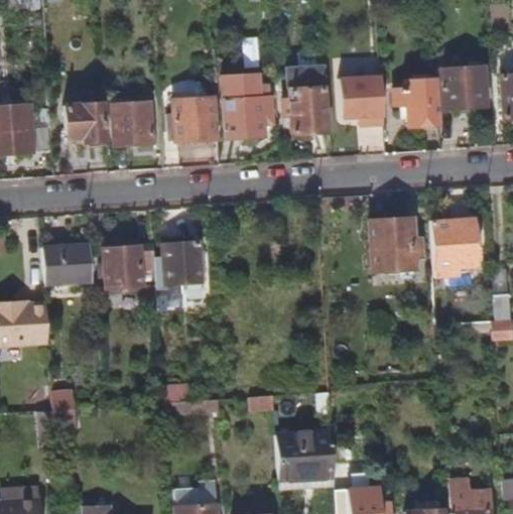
[(328,131),(325,66),(289,68),(291,100),(283,101),(284,116),(292,116),(293,133),(328,131)]
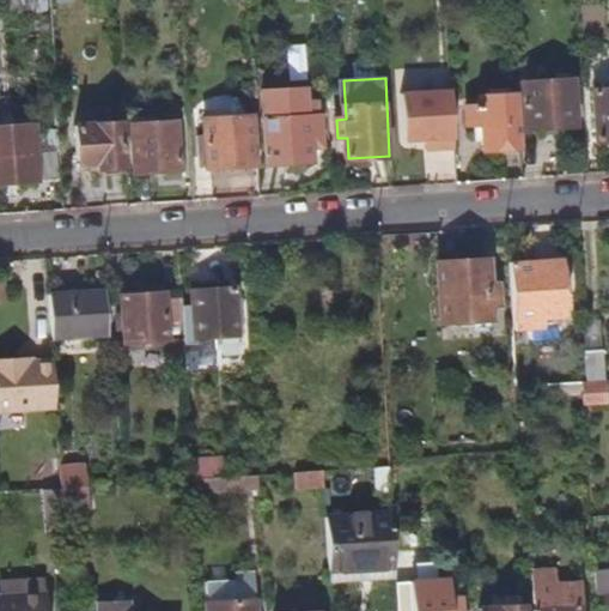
[(582,125),(578,78),(524,82),(528,128),(582,125)]
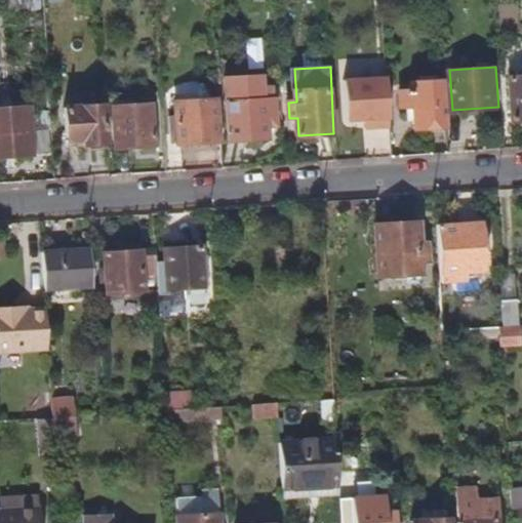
[(521,76),(512,77),(514,121),(521,120),(521,76)]
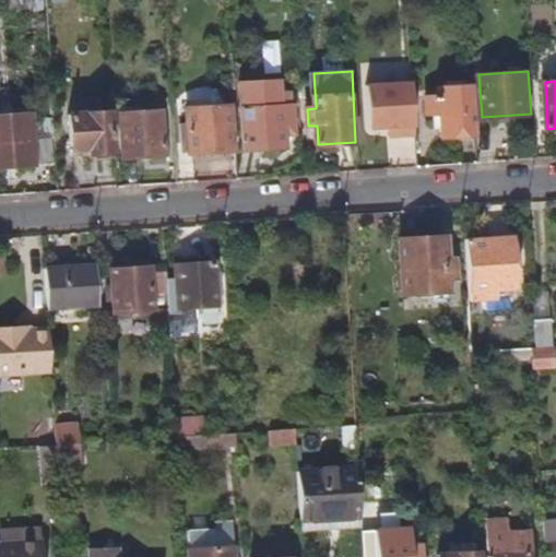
[(420,134),(416,82),(369,85),(371,128),(391,127),(401,127),(401,135),(420,134)]
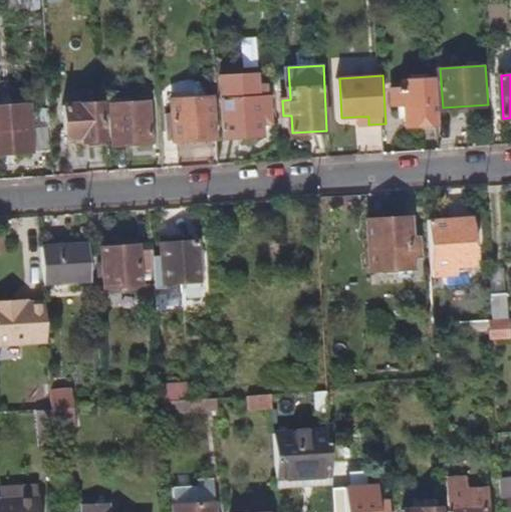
[(440,122),(438,77),(405,79),(405,85),(393,86),(394,103),(407,103),(408,124),(440,122)]
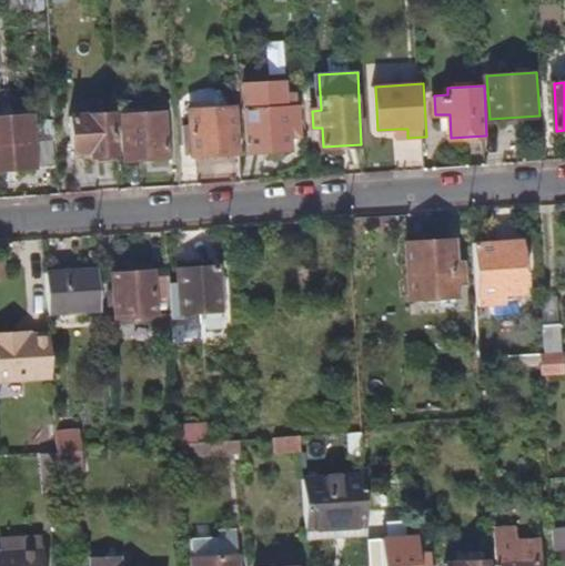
[(300,135),(299,105),(285,105),(284,93),(273,93),(274,107),(248,108),(250,151),(292,149),(291,135),(300,135)]
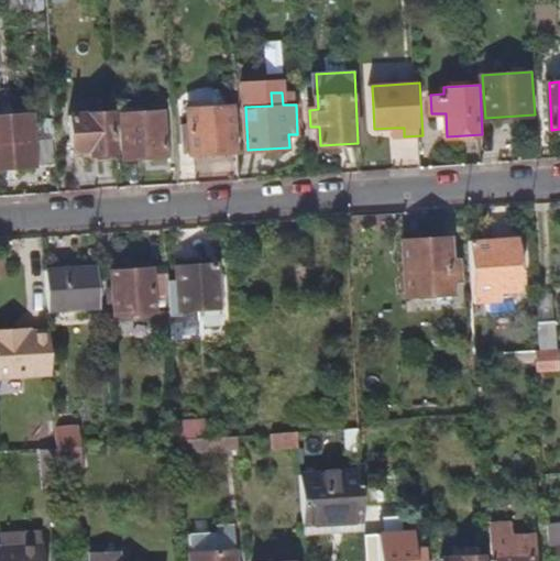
[(235,151),(233,107),(189,109),(193,154),(235,151)]
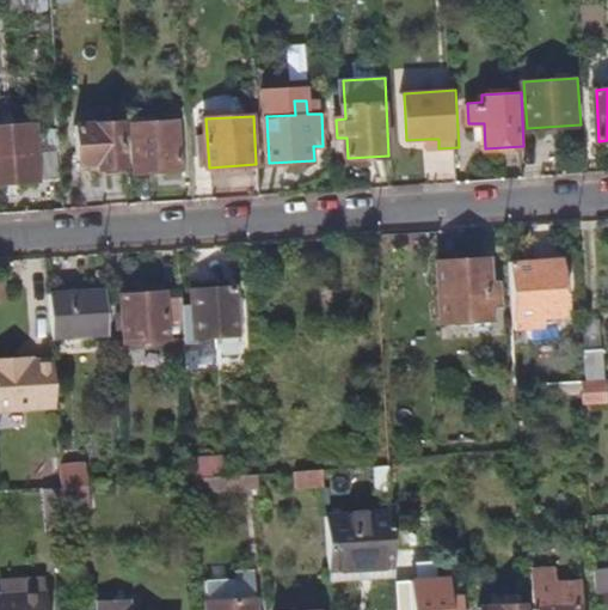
[(184,170),(180,120),(134,123),(136,172),(184,170)]
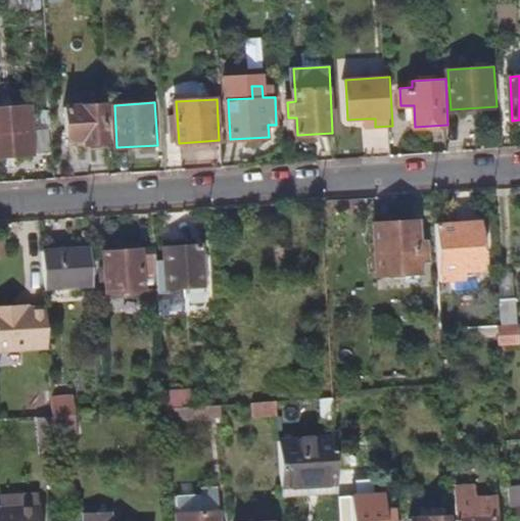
[(106,145),(103,103),(67,105),(69,139),(86,138),(87,146),(106,145)]
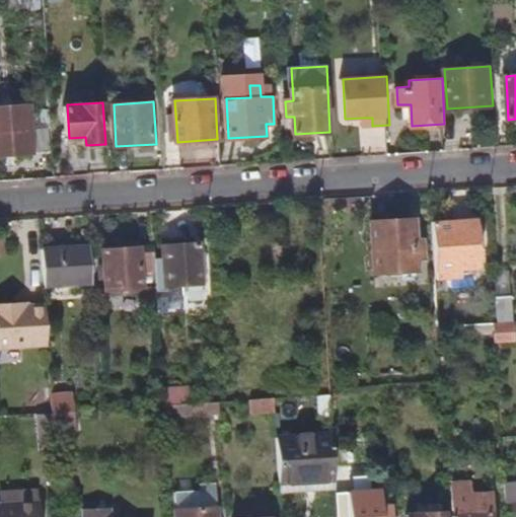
[(0,154),(50,151),(49,127),(31,129),(30,112),(0,114),(0,154)]
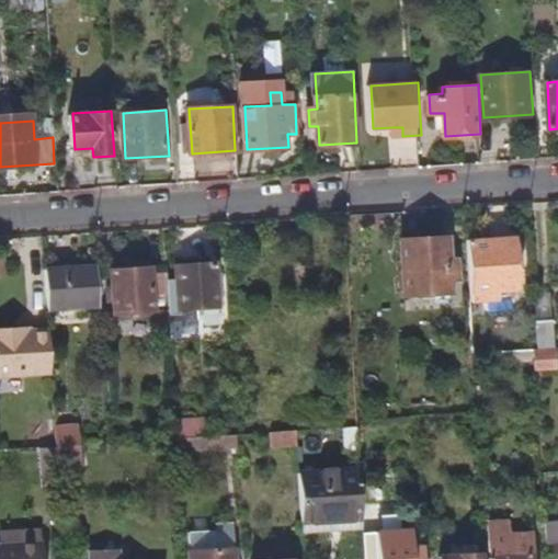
[(402,136),(402,127),(393,127),(394,137),(402,136)]
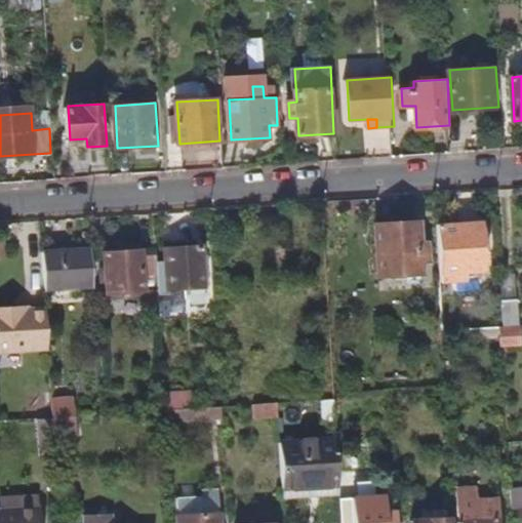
[(483,272),(479,223),(435,227),(439,283),(458,281),(457,274),(483,272)]
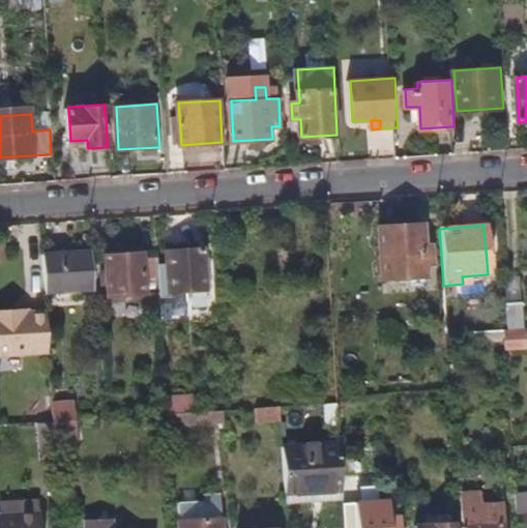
[(421,276),(419,226),(372,228),(375,280),(421,276)]
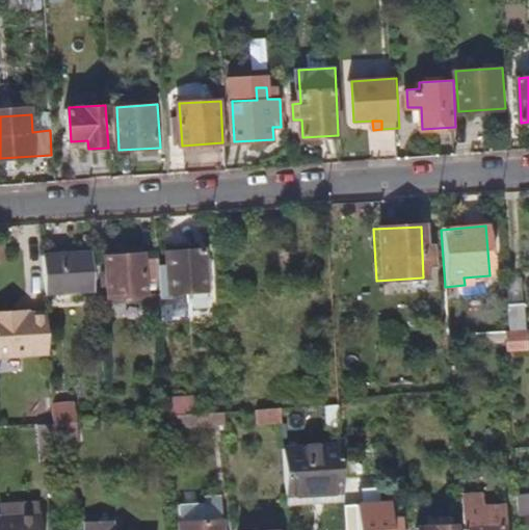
[(209,302),(205,245),(167,247),(168,261),(160,261),(162,299),(163,306),(172,305),(170,289),(192,288),(193,303),(209,302)]
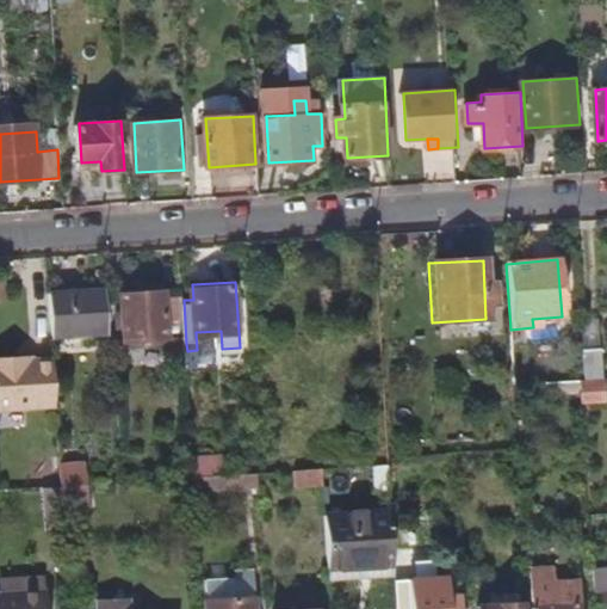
[(184,300),(183,285),(121,290),(124,349),(186,344),(184,300)]
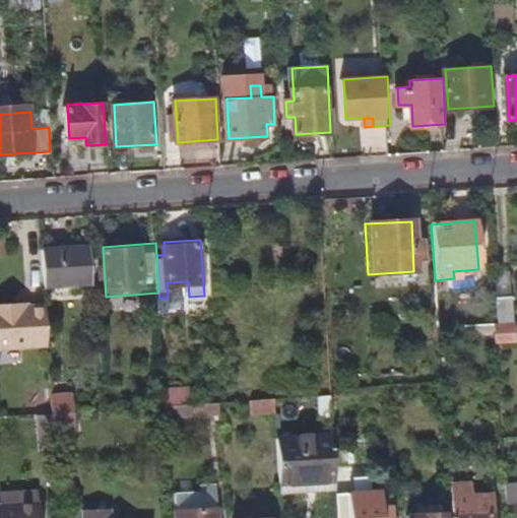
[(94,285),(91,246),(44,250),(47,288),(94,285)]
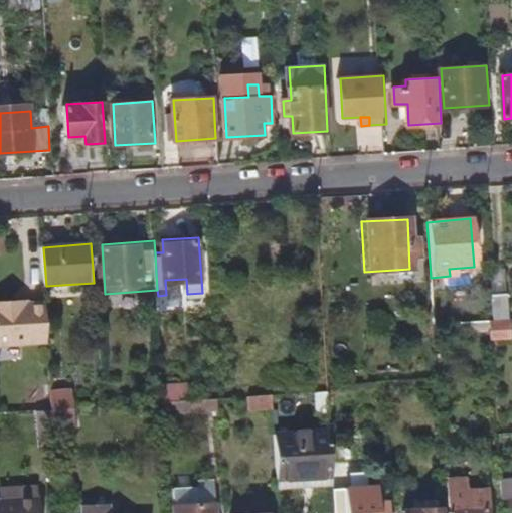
[(507,293),(505,270),(490,272),(492,294),(507,293)]
